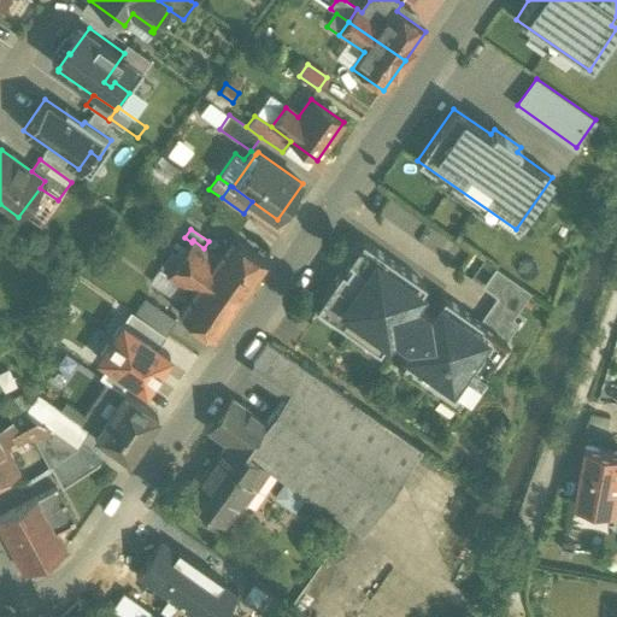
[(231,238),(213,263),(206,258),(210,252),(204,248),(193,240),(192,242),(186,250),(181,258),(239,298),(265,260),(231,238)]
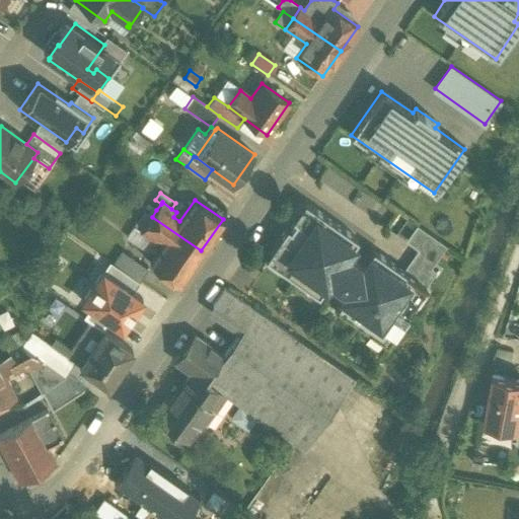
[(358,239),(304,202),(292,220),(295,222),(290,230),(287,227),(266,258),(318,296),(329,280),(345,290),(334,306),(387,343),(409,312),(405,310),(411,302),(414,304),(426,287),(403,271),(373,249),(362,267),(347,255),(358,239)]
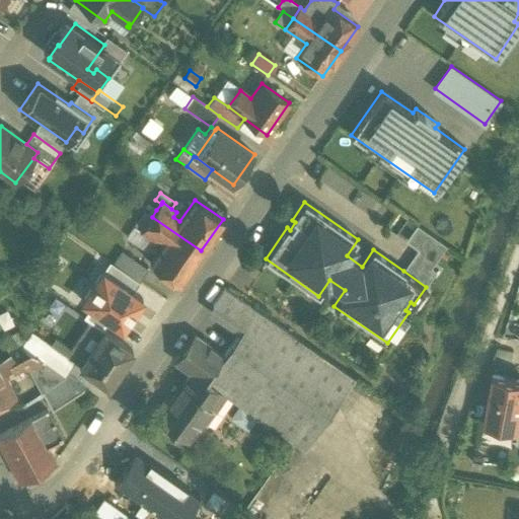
[(35,211),(24,203),(17,214),(28,222),(35,211)]
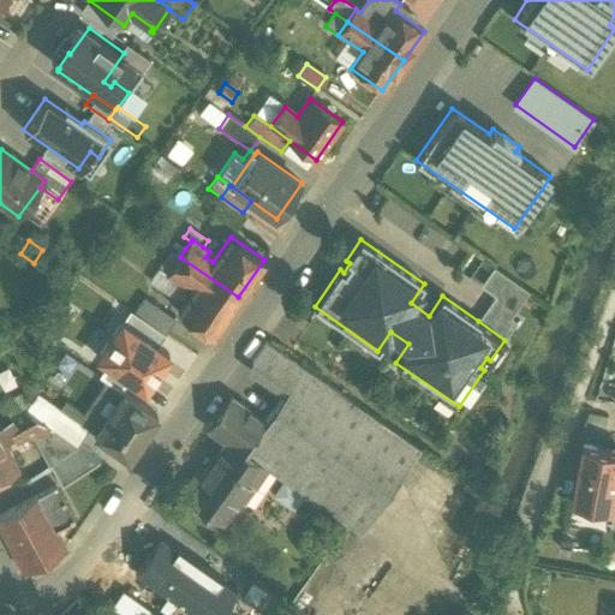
[(185,249),(177,243),(172,251),(180,257),(185,249)]
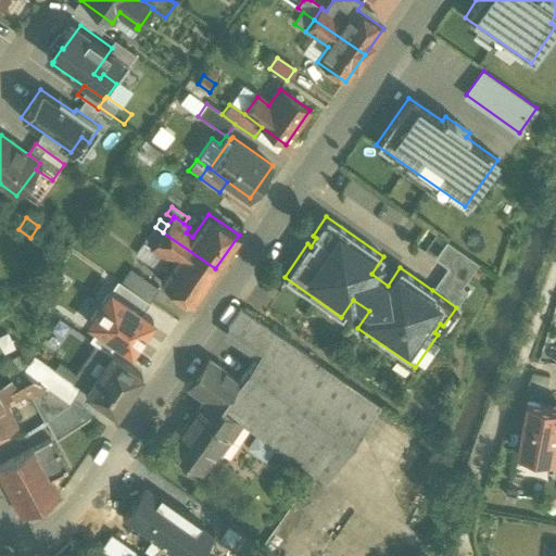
[(163,232),(155,227),(150,234),(159,239),(163,232)]
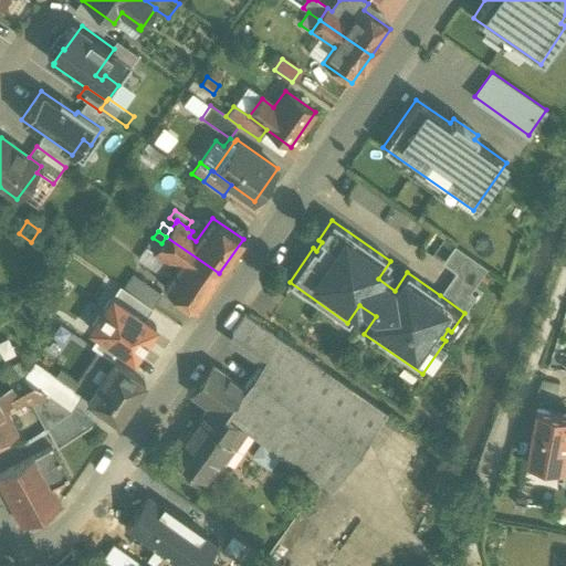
[(174,259),(180,264),(164,287),(196,308),(219,273),(166,237),(161,243),(155,252),(154,253),(166,262),(169,264),(174,259)]
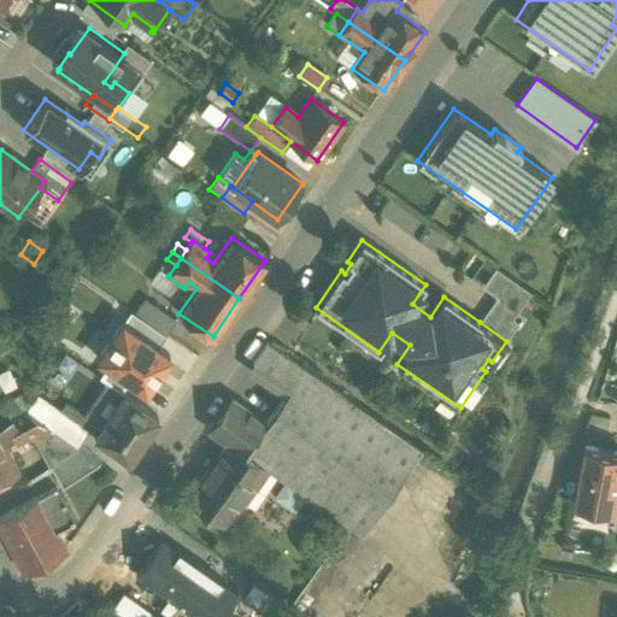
[(495,268),(482,287),(497,297),(510,278),(495,268)]
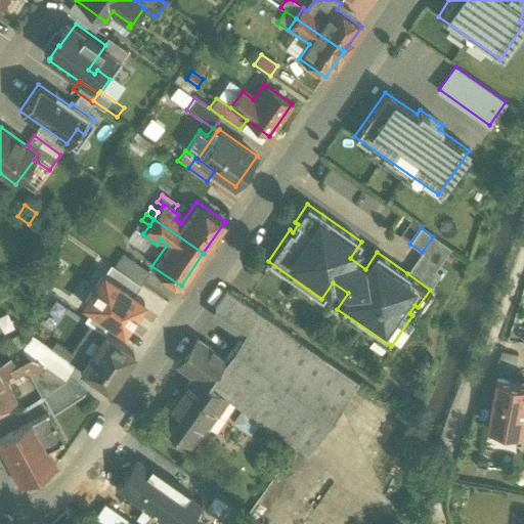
[(143,233),(136,228),(130,236),(148,249),(154,243),(142,234),(143,233)]
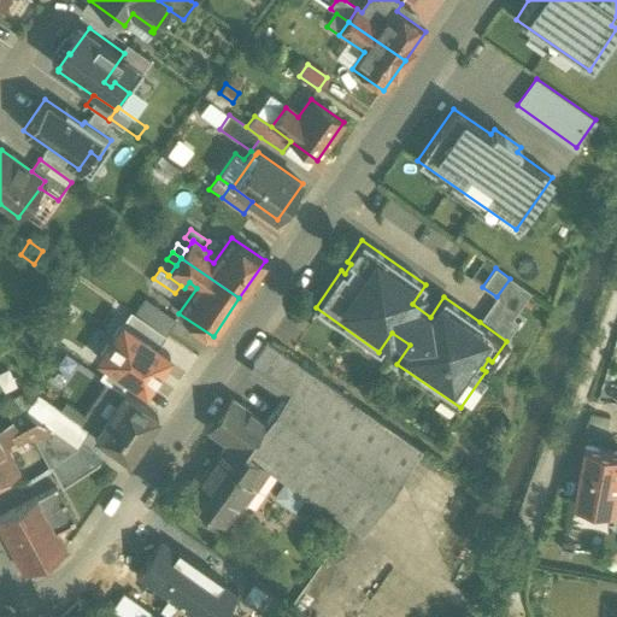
[(497,297),(492,304),(512,318),(530,293),(510,278),(497,297)]
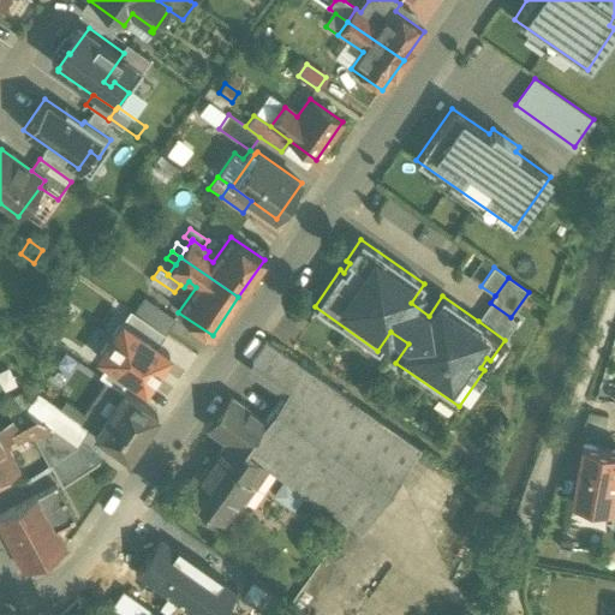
[(175,318),(144,297),(133,312),(165,334),(175,318)]
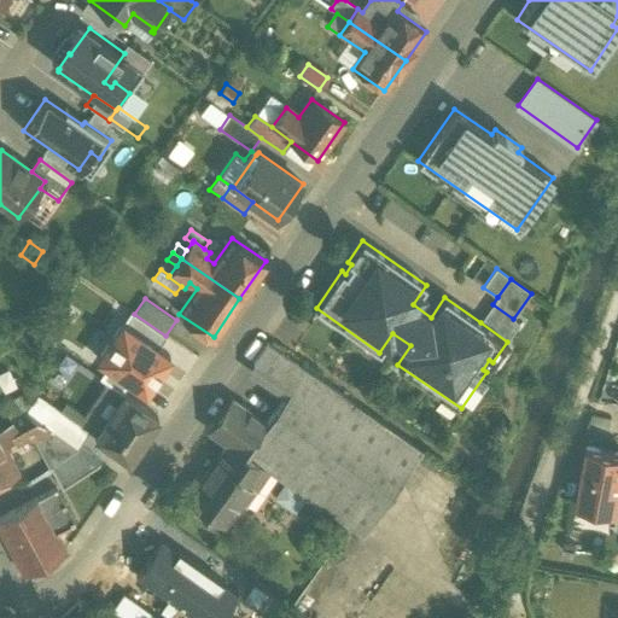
[(513,319),(493,304),(481,322),(507,342),(519,324),(513,319)]
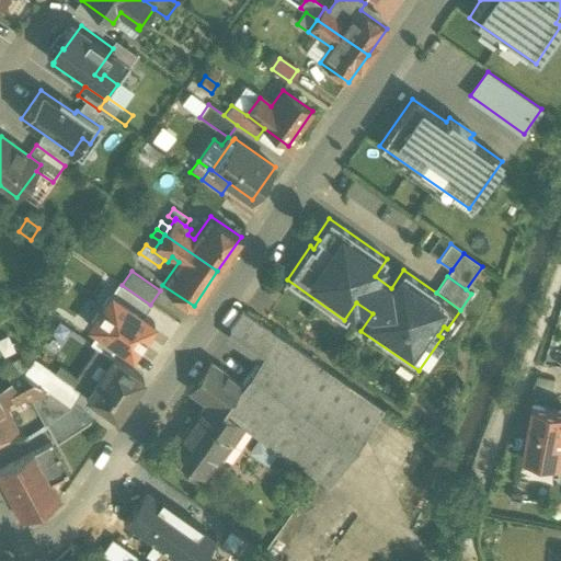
[(323,366),(277,334),(276,335),(243,312),(209,362),(266,402),(258,415),(273,425),(263,438),(329,484),(384,408),(382,408),(322,367),(323,366)]
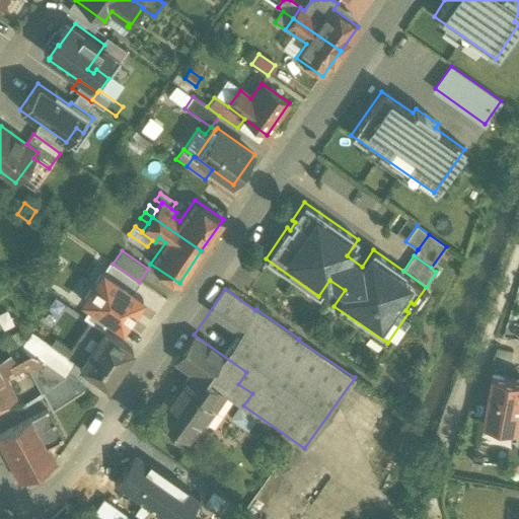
[(0,320),(8,316),(0,301),(0,320)]
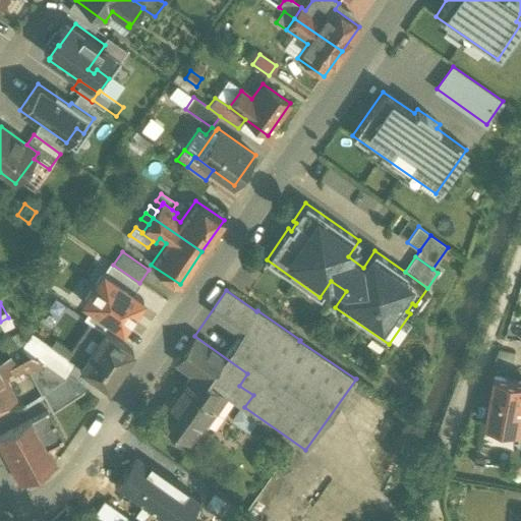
[(104,313),(73,356),(110,383),(140,339),(104,313)]
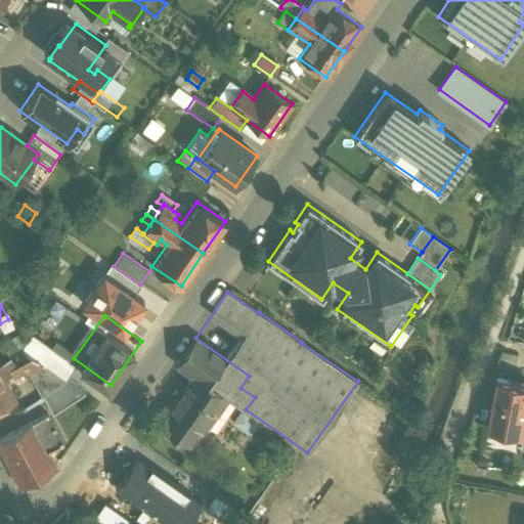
[(22,332),(2,343),(8,355),(22,348),(26,341),(22,332)]
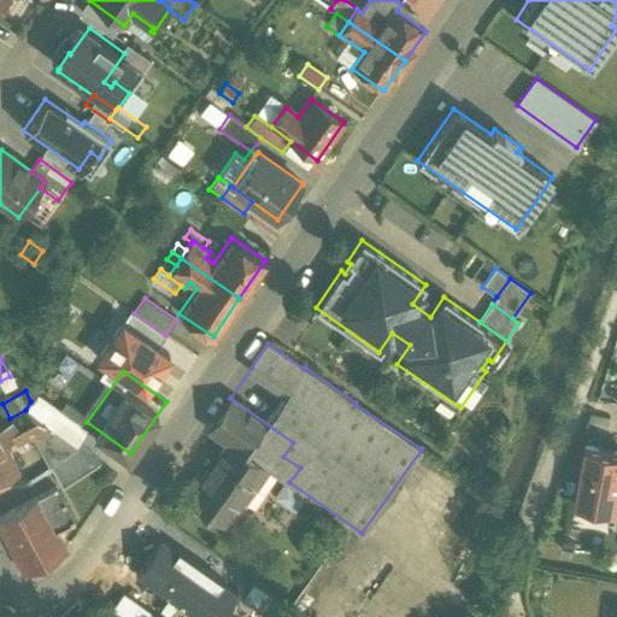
[(89,429),(37,393),(39,394),(27,411),(53,429),(77,447),(89,429)]
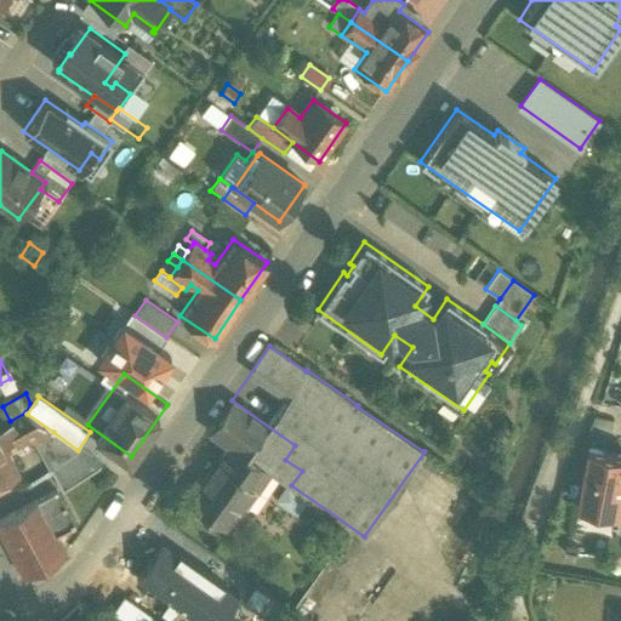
[(295,445),(232,400),(210,432),(228,444),(229,443),(265,468),(274,476),(277,474),(291,485),(302,471),(285,460),(295,445)]
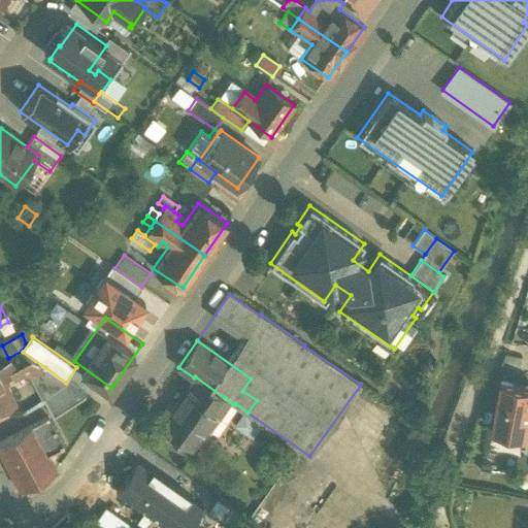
[(8,358),(0,362),(0,407),(15,399),(3,376),(11,372),(13,377),(26,370),(29,376),(44,367),(23,352),(22,351),(8,358)]
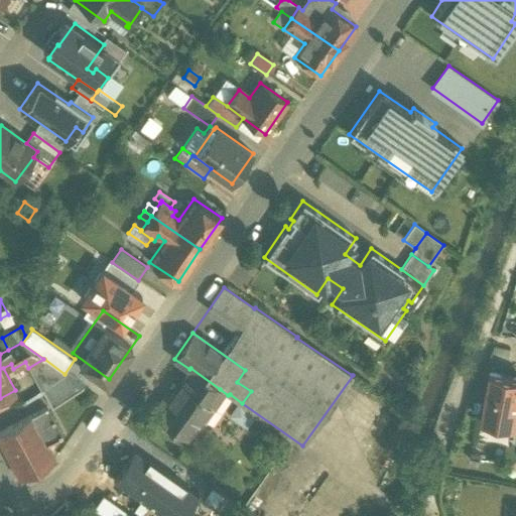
[(65,374),(44,359),(43,359),(28,368),(41,390),(42,390),(66,374),(65,374)]
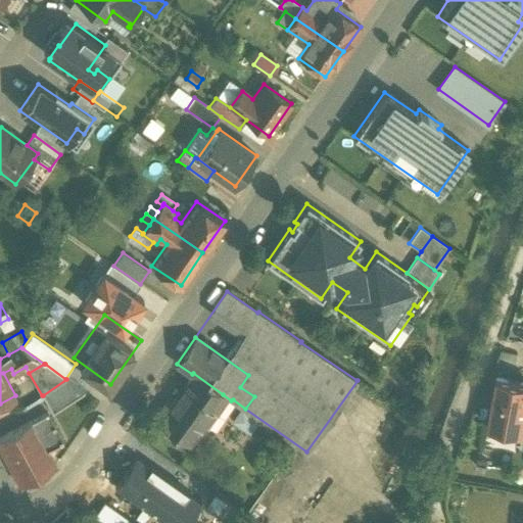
[(223,394),(193,373),(192,374),(170,406),(165,403),(154,420),(188,443),(223,394)]
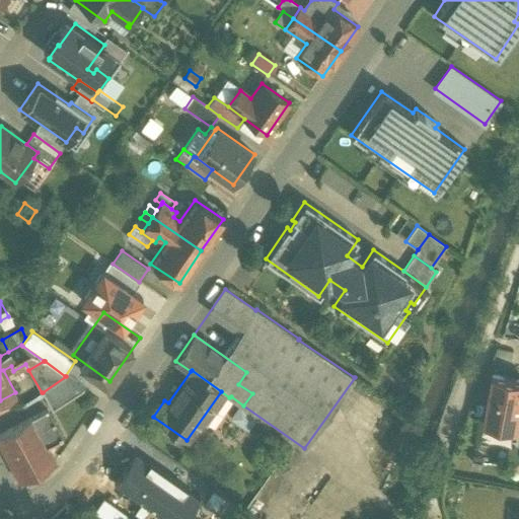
[(66,376),(43,392),(53,411),(84,389),(66,376)]
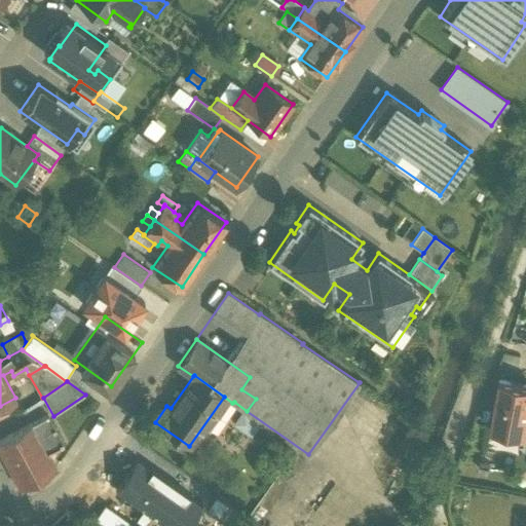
[(525,391),(498,388),(492,437),(525,441),(525,391)]
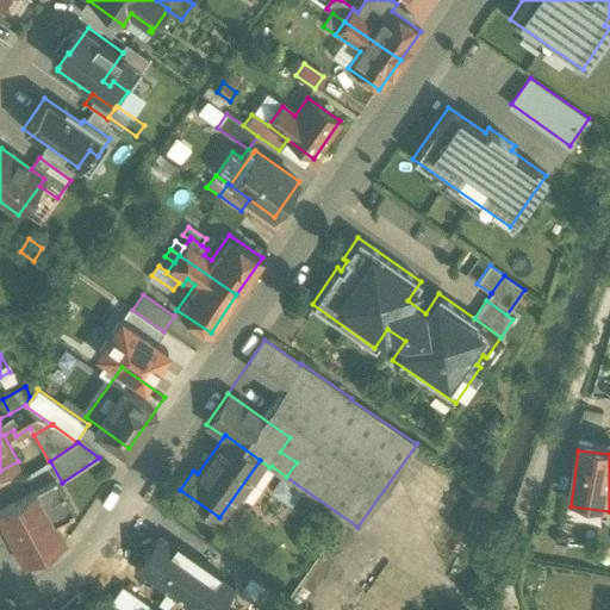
[(55,483),(0,511),(0,518),(25,566),(64,545),(55,527),(74,516),(56,481),(55,481),(55,483)]
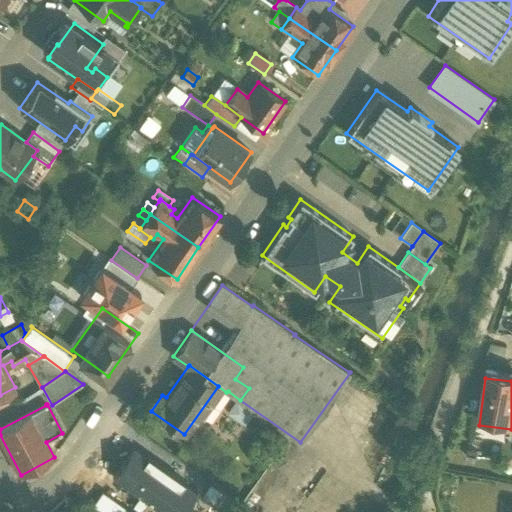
[(123,462),(103,490),(134,511),(139,511),(158,486),(123,462)]
